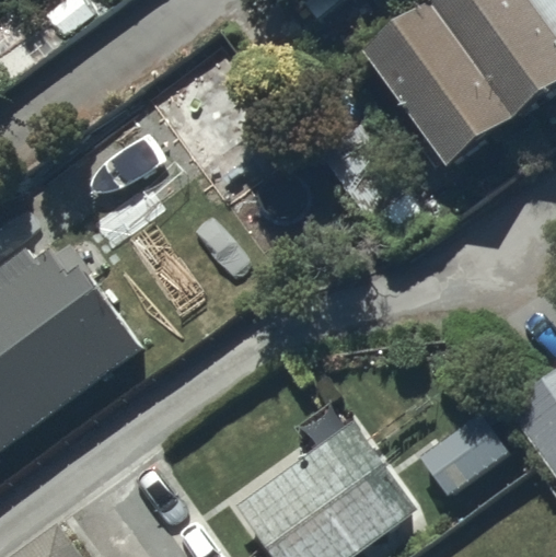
[(302,0),(322,23),(348,0),(302,0)]
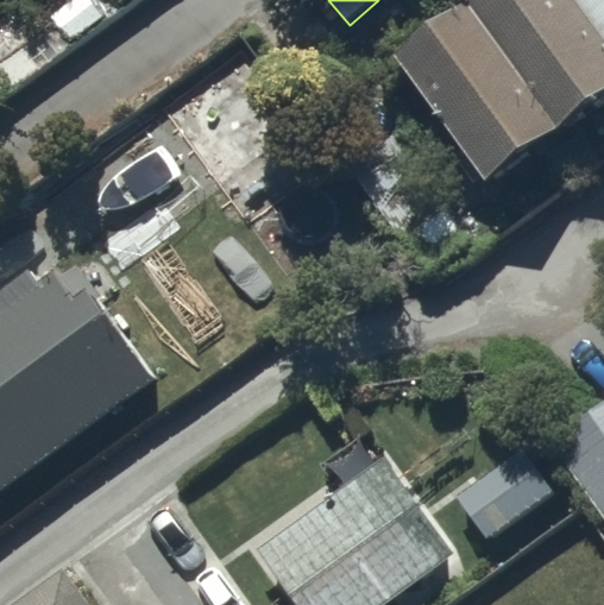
[(603,0),(473,0),(406,50),(499,182),(603,104),(603,0)]
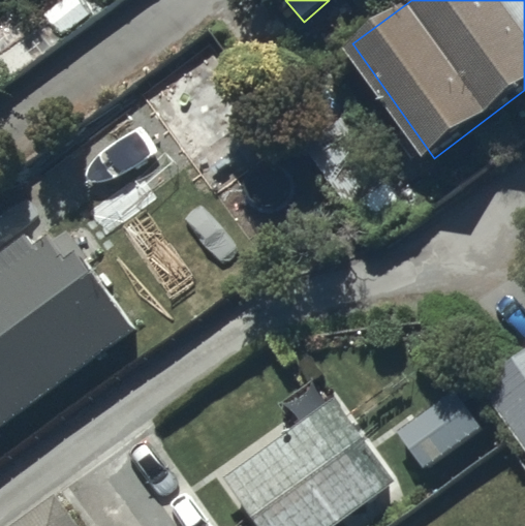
[(184,54),(134,92),(187,163),(238,124),(184,54)]
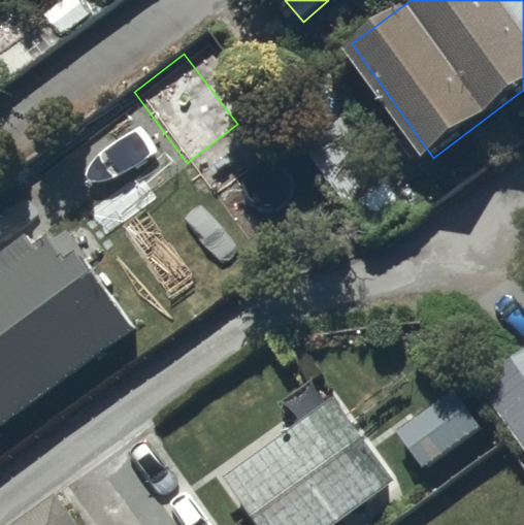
[(294,134),(350,209),(354,206),(372,232),(406,207),(332,106),(294,134)]
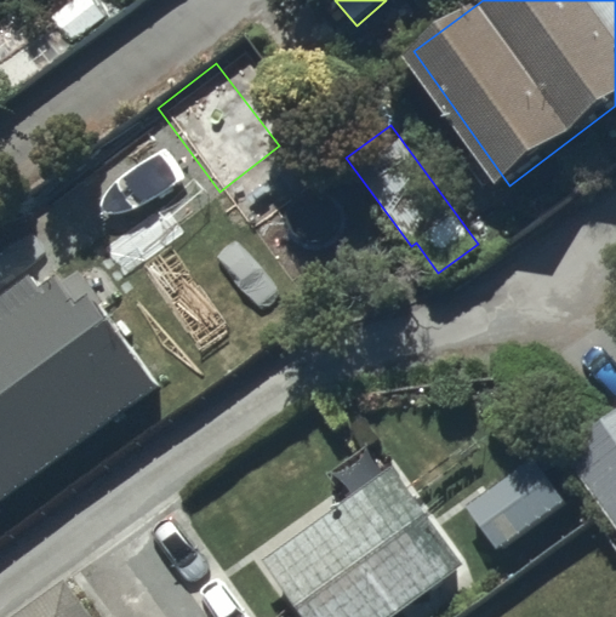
[(0,497),(159,386),(95,296),(83,304),(62,275),(40,291),(29,275),(0,295),(0,497)]
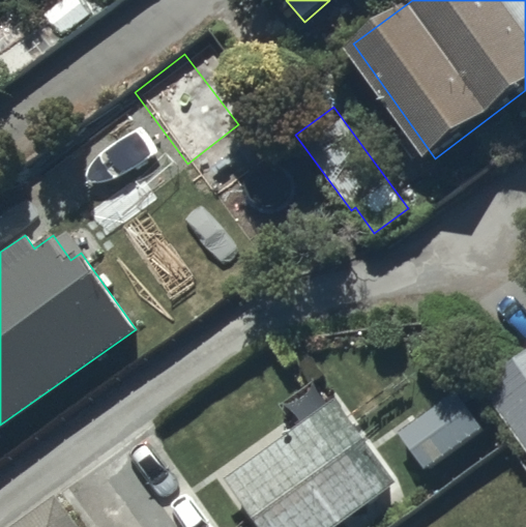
[(525,355),(479,387),(525,451),(525,355)]
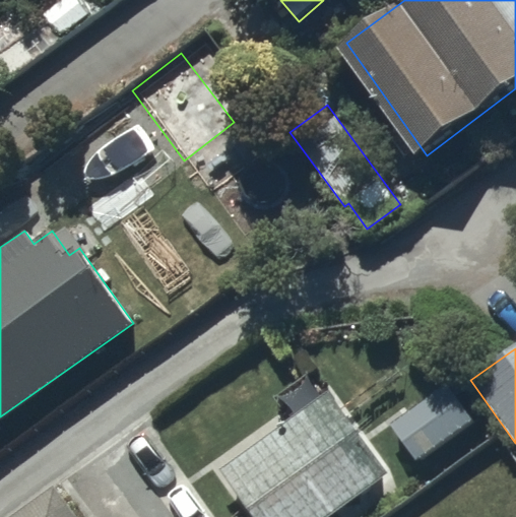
[(288,424),(222,470),(257,516),(329,516),(388,476),(314,370),(271,399),(288,424)]
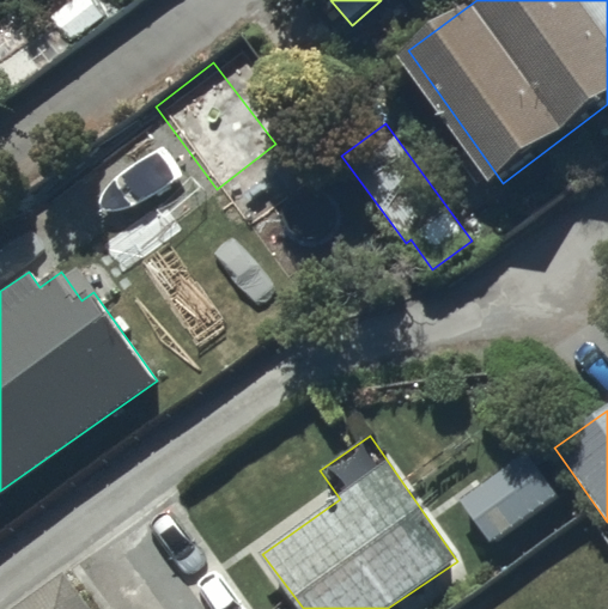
[(529,452),(460,499),(488,542),(558,495),(529,452)]
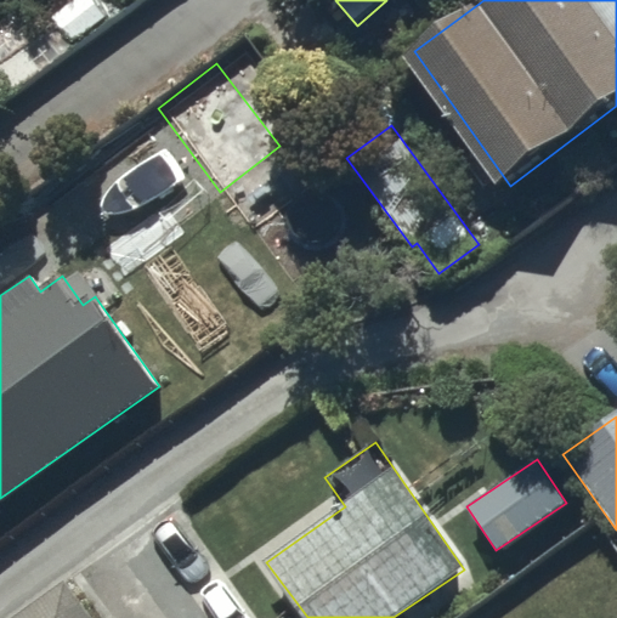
[(96,617),(68,580),(16,617),(96,617)]
